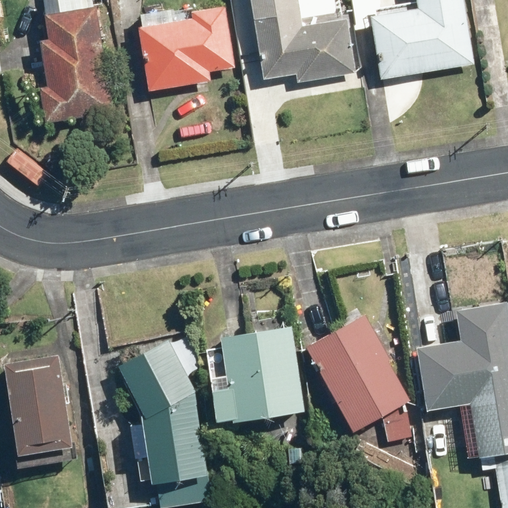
[(249,0),(263,79),(297,73),(299,83),(357,72),(347,15),(300,23),(296,0),(249,0)]
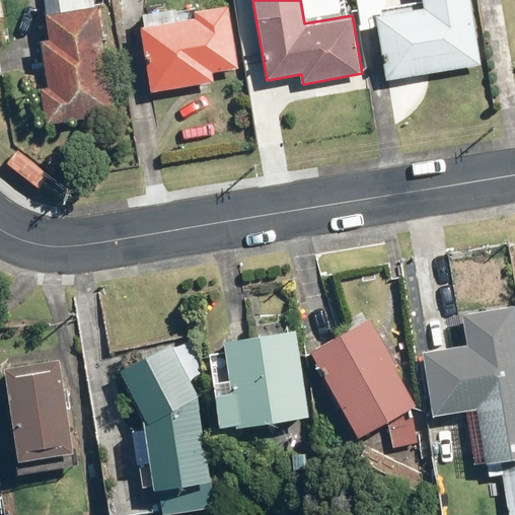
[(422,0),(424,8),(375,17),(387,81),(481,63),(468,0),(422,0)]
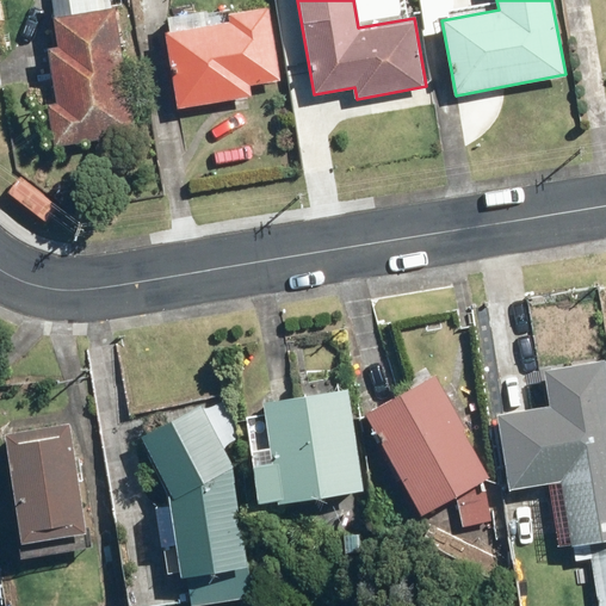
[(228,19),(165,31),(178,109),(255,94),(253,84),(282,79),(270,6),(227,13),(228,19)]
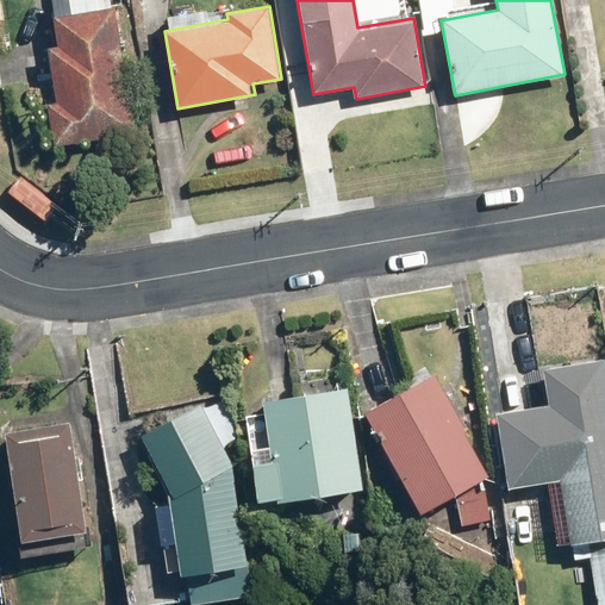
[(116,13),(42,23),(58,142),(133,131),(116,13)]
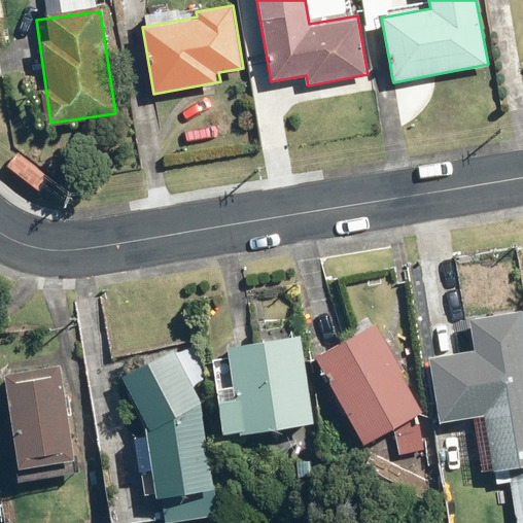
[(466,316),(472,351),(428,358),(438,421),(482,415),(490,473),(522,467),(522,308),(466,316)]
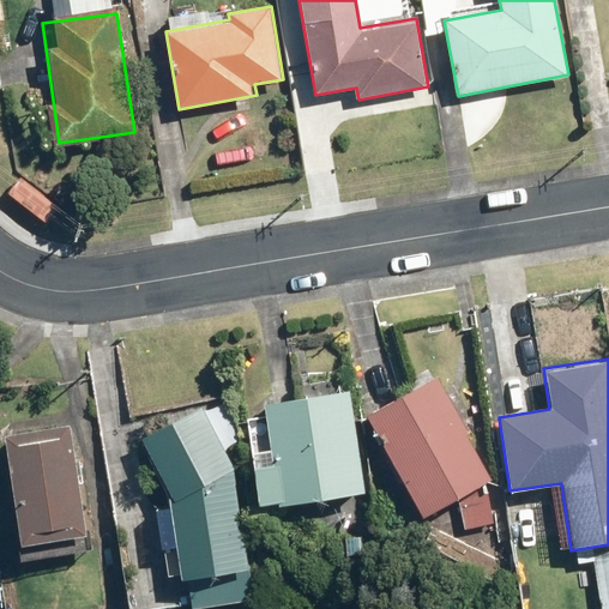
[(438,377),(362,417),(420,520),(495,480),(438,377)]
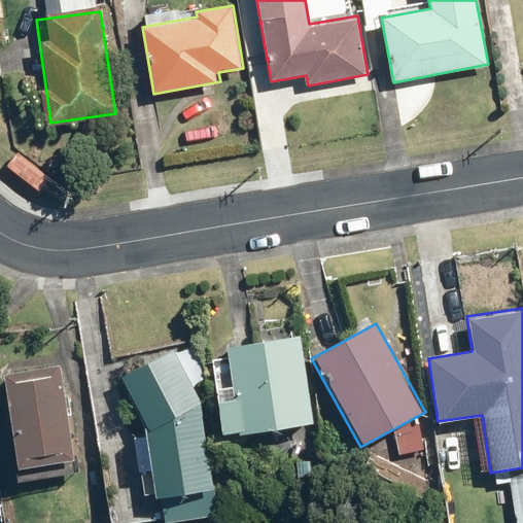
[(302,339),(227,347),(236,433),(311,424),(302,339)]
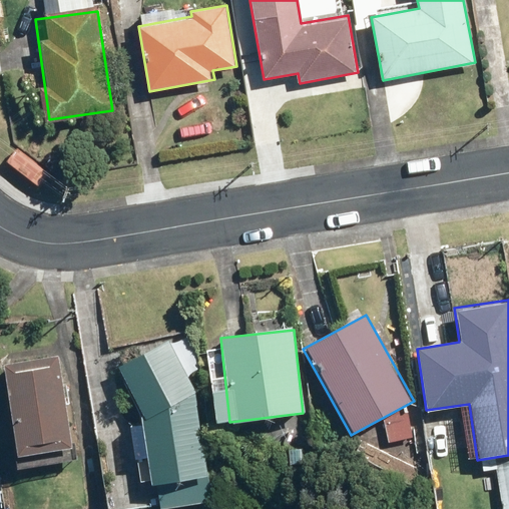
[(139,412),(150,486),(205,478),(193,397),(197,396),(172,342),(118,366),(139,412)]
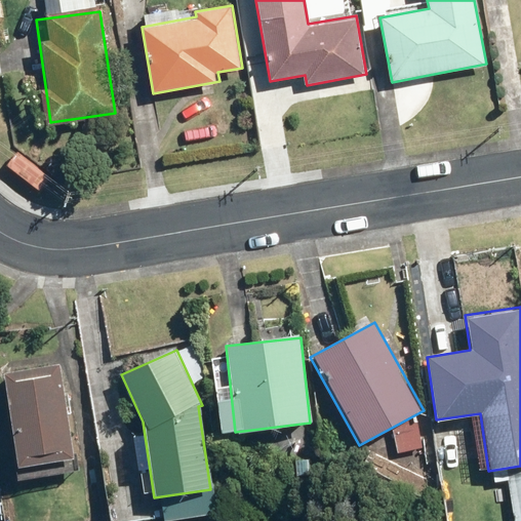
[(62,364),(2,371),(14,478),(75,471),(62,364)]
